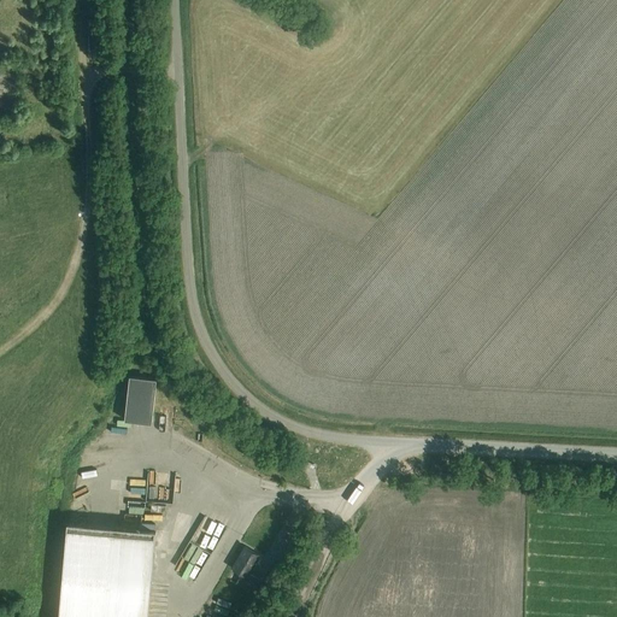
[(125,421),(152,423),(157,380),(130,376),(125,421)]
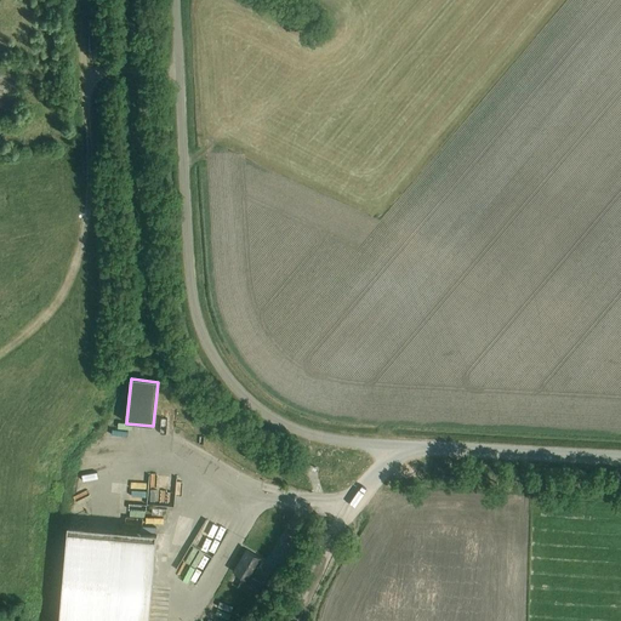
[(215,524),(210,535),(221,540),(226,529),(215,524)]
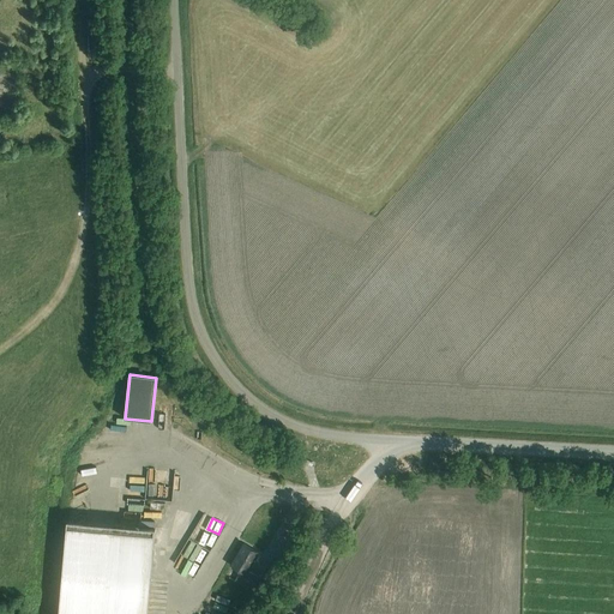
[(146,613),(155,530),(67,523),(59,613),(146,613)]
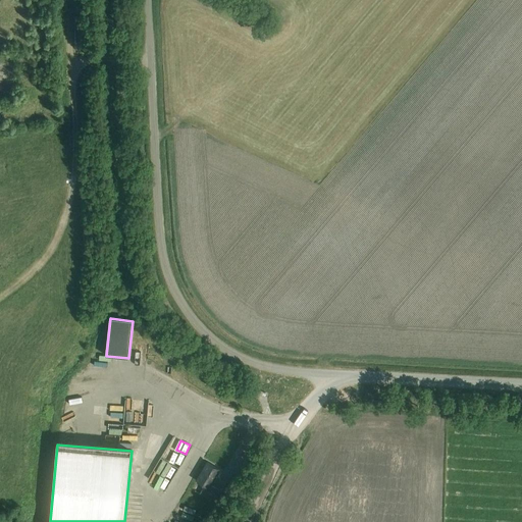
[(168,449),(164,458),(179,464),(184,455),(168,449)]
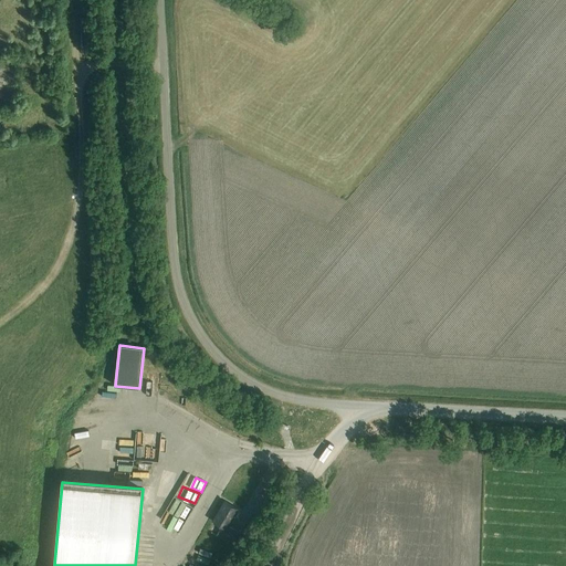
[(226,502),(213,522),(222,526),(217,536),(234,547),(242,534),(228,526),(238,510),(226,502)]
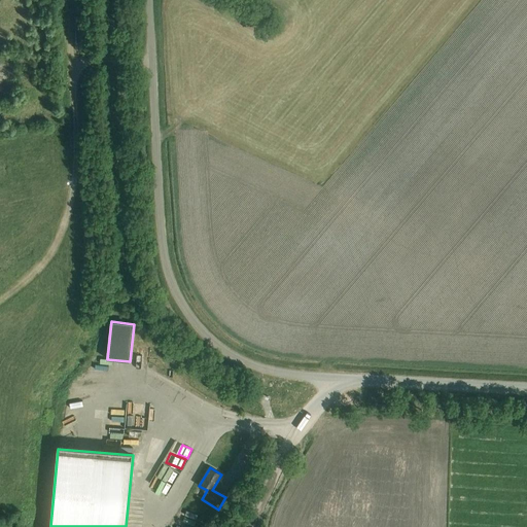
All buildings are outlined.
